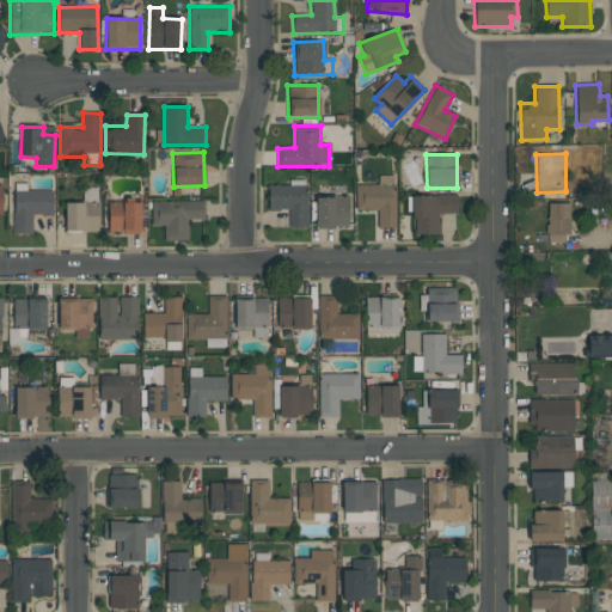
[(355,185),(355,210),(378,210),(378,227),(395,227),(395,177),(379,177),(379,184),(355,185)]
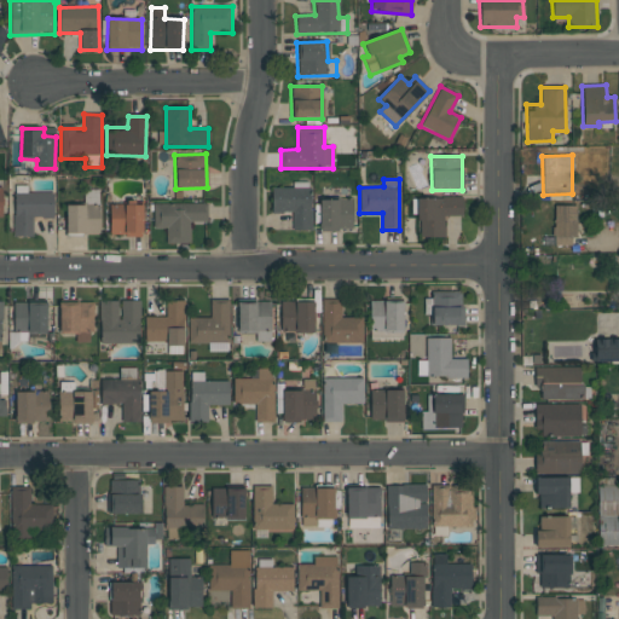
[(311,230),(310,181),(294,183),(294,187),(271,189),(271,214),(291,213),(293,231),(311,230)]
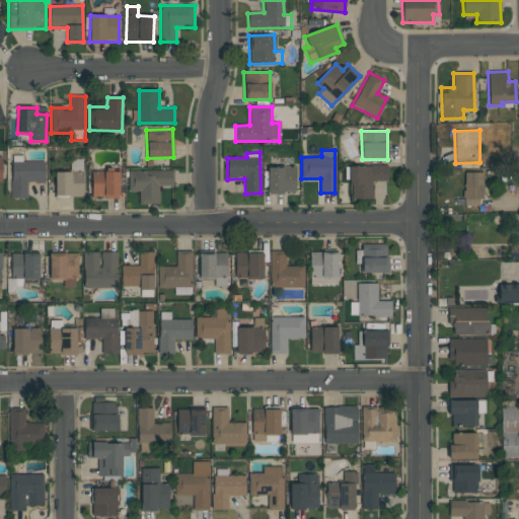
[(82,159),(71,159),(72,172),(55,172),(55,197),(83,196),(82,159)]
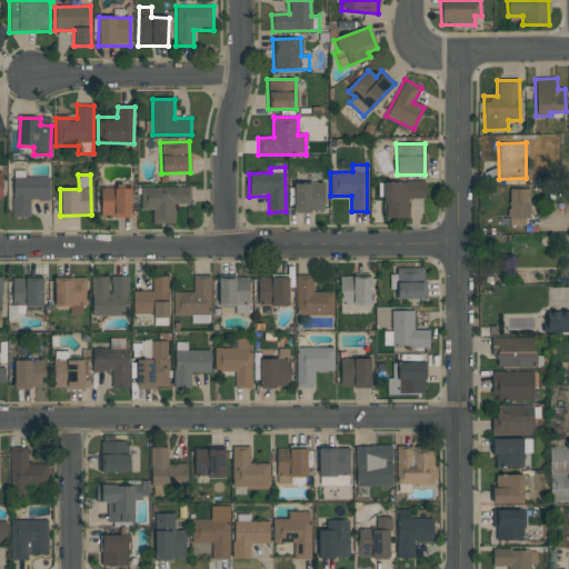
[(49,178),(13,177),(12,217),(30,218),(30,200),(48,201),(49,178)]
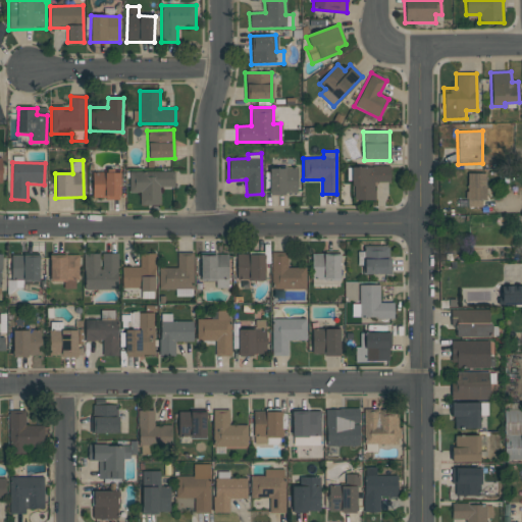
[(389,183),(389,166),(352,167),(353,200),(375,200),(374,183),(389,183)]
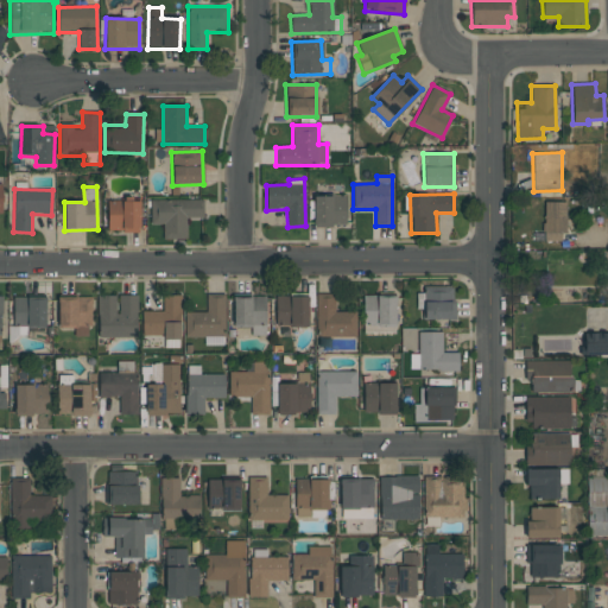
[(346,196),(314,196),(314,226),(346,226),(346,196)]
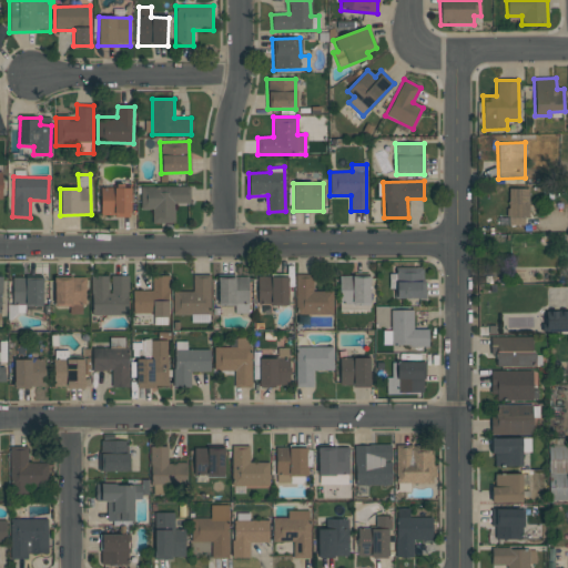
[(131,188),(101,186),(100,216),(130,216),(131,188)]
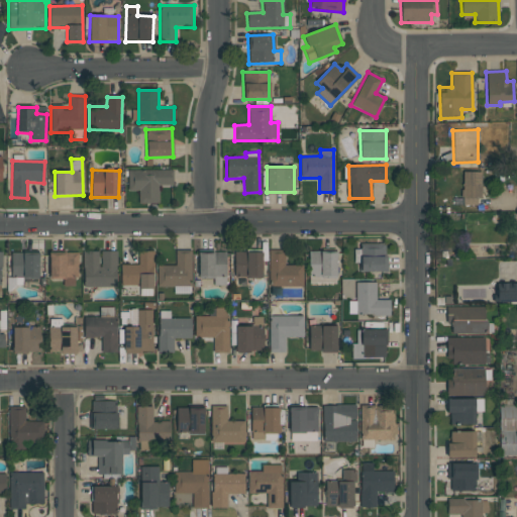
[(127,171),(128,191),(138,191),(138,204),(159,203),(159,186),(174,185),(173,170),(127,171)]
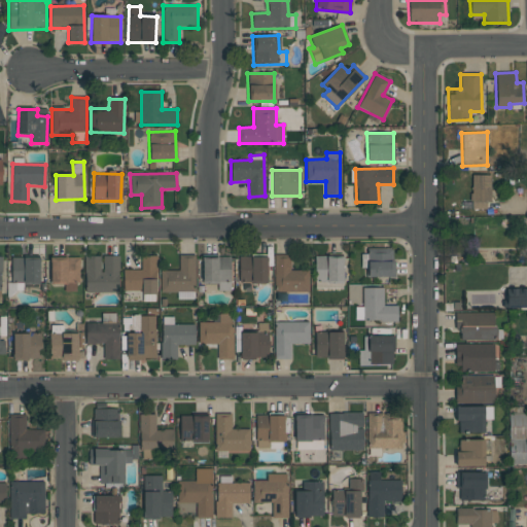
[(490,175),(471,175),(471,209),(490,210),(490,175)]
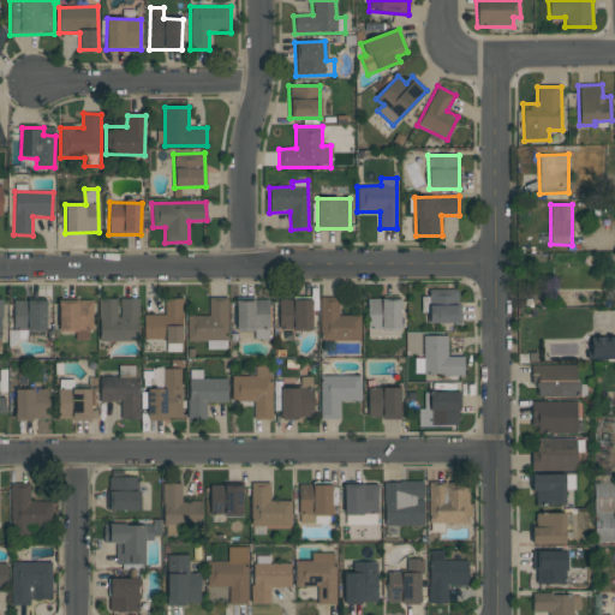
[(429,290),(428,323),(459,323),(460,290),(429,290)]
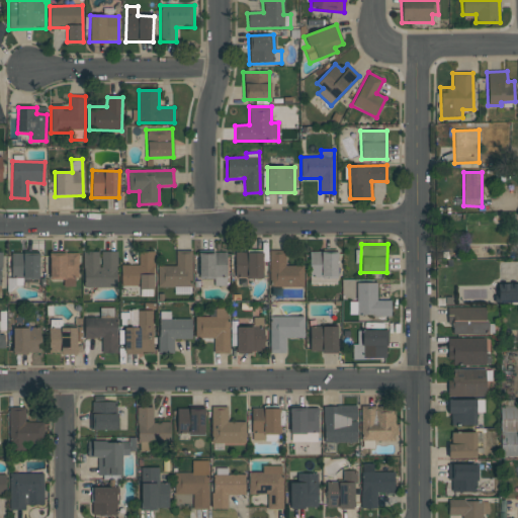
[(157,267),(158,287),(192,287),(191,250),(176,251),(176,266),(157,267)]
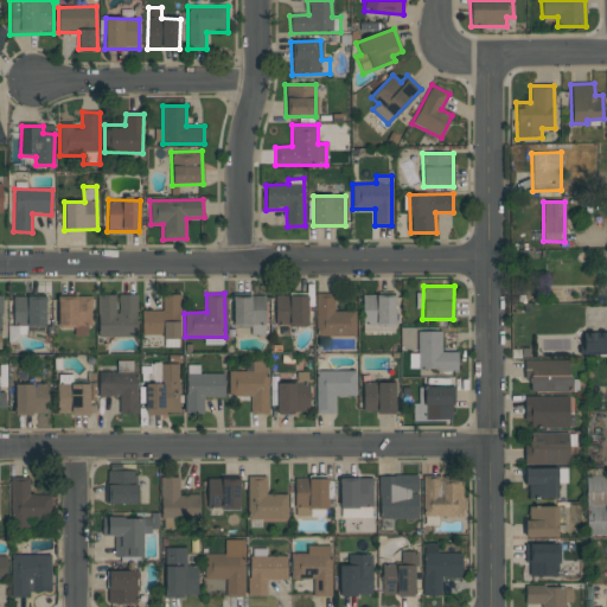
[(356,312),(334,312),(334,293),(317,293),(315,336),(356,337),(356,312)]
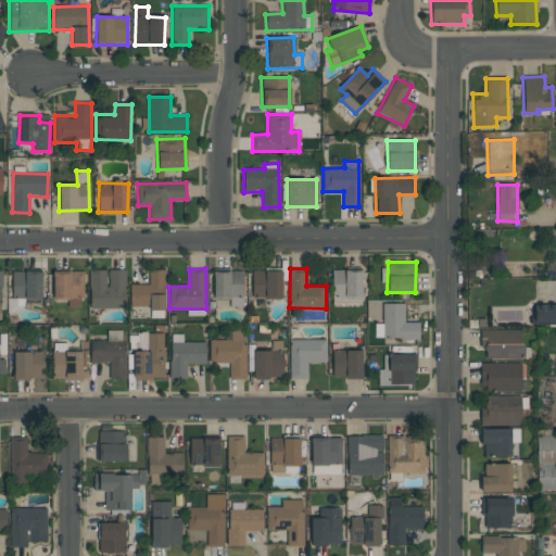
[(8,299),(13,299),(13,272),(25,272),(25,269),(41,269),(41,272),(42,272),(42,277),(42,300),(25,301),(25,306),(17,306),(17,307),(11,314),(8,314),(8,299)]
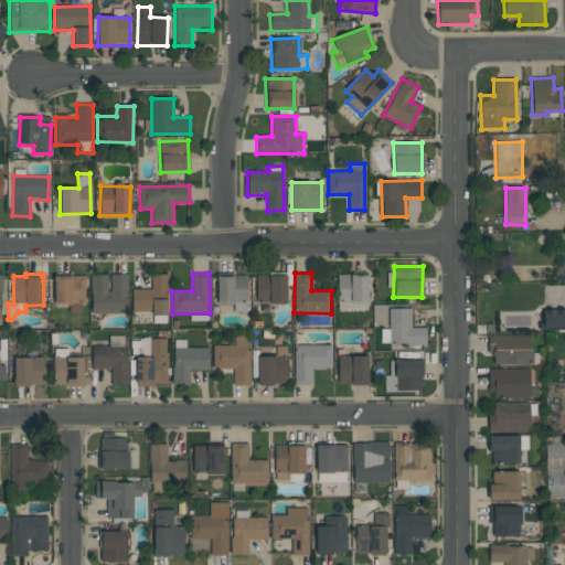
[(54,304),(70,304),(68,312),(84,312),(85,276),(54,275),(54,304)]
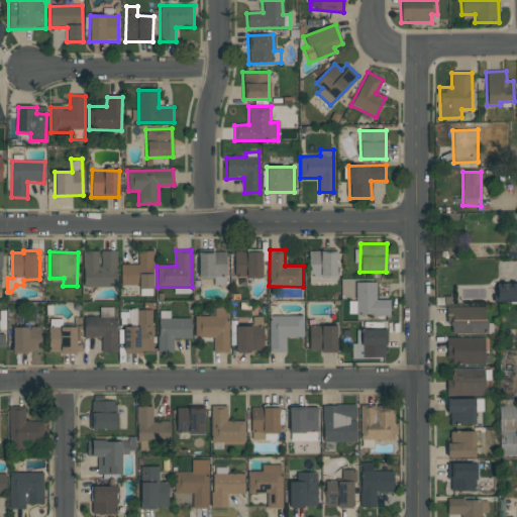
[(84,251),(84,287),(116,287),(116,251),(100,251),(84,251)]
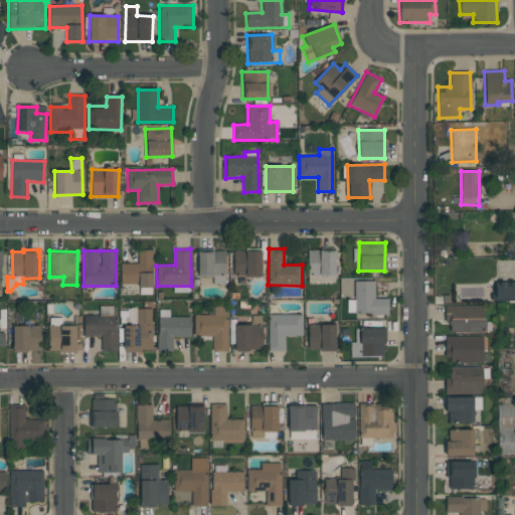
[(152,288),(153,250),(138,250),(138,265),(121,264),(120,284),(139,285),(139,288),(152,288)]
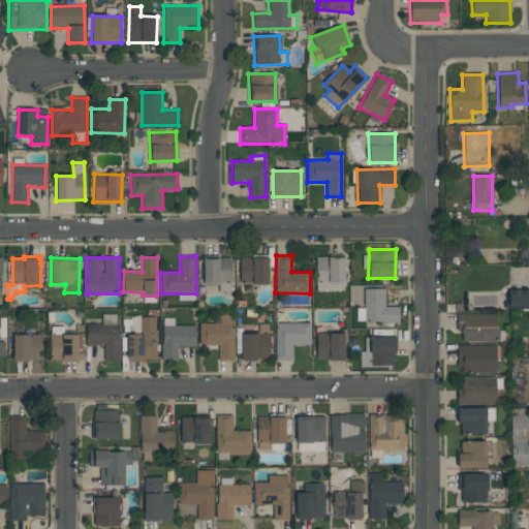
[(269,257),(240,257),(240,282),(268,283),(269,257)]
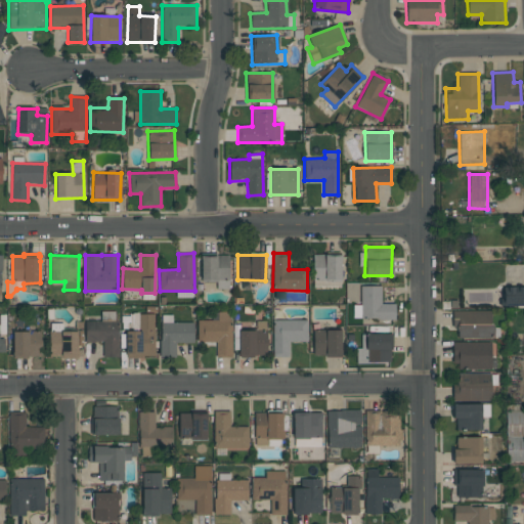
[(341,281),(341,255),(312,255),(313,281),(341,281)]
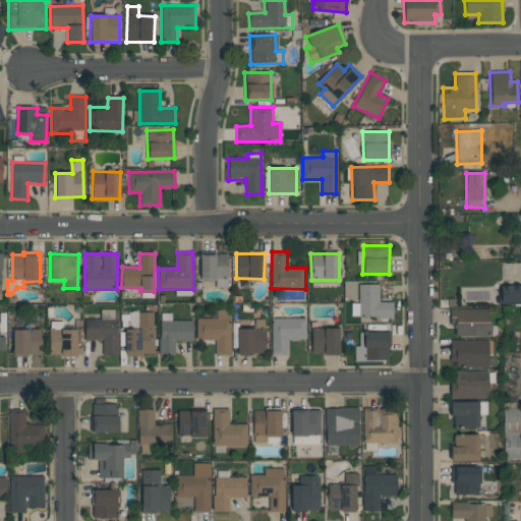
[(228,288),(227,254),(200,255),(200,288),(213,288),(228,288)]
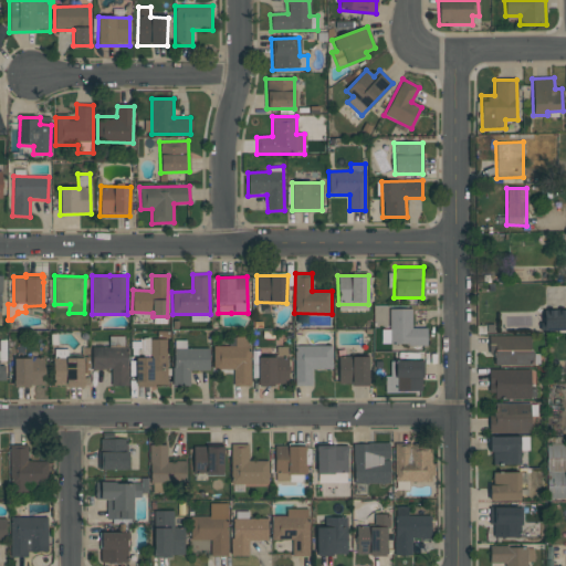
[(565,308),(544,310),(544,332),(565,331),(565,308)]
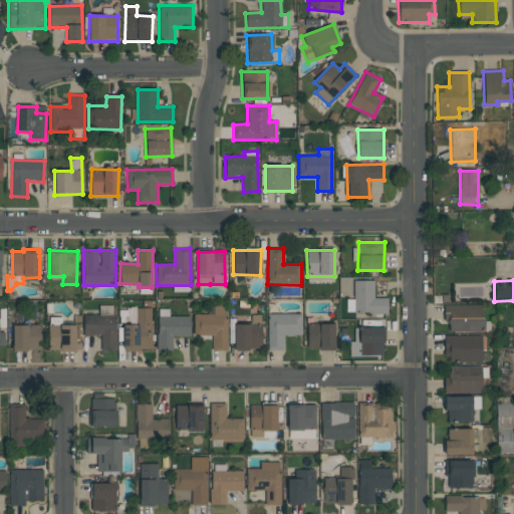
[(373,281),(353,281),(353,307),(346,307),(346,313),(388,313),(388,298),(373,298),(373,281)]
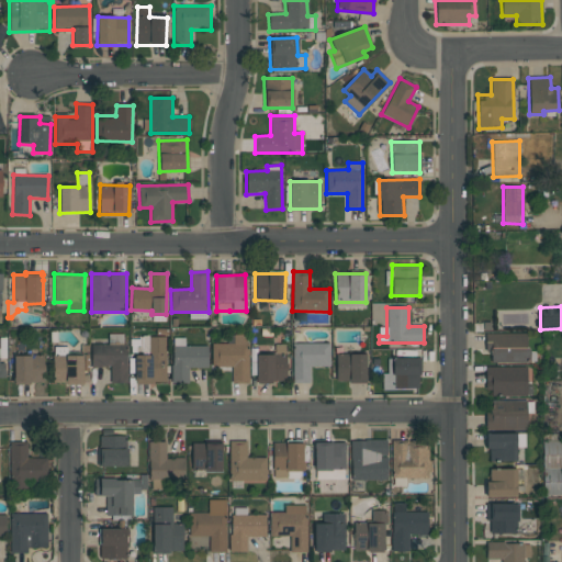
[(528,334),(485,334),(485,352),(491,352),(491,363),(528,362),(528,334)]
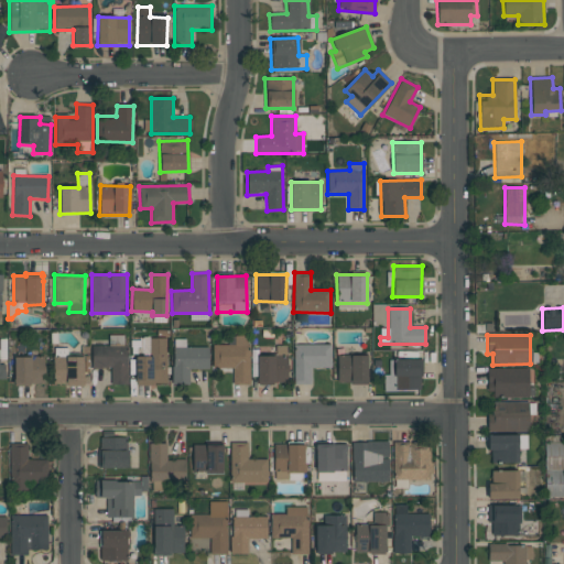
[(234,345),(212,346),(213,368),(232,368),(232,384),(249,384),(248,336),(234,336),(234,345)]
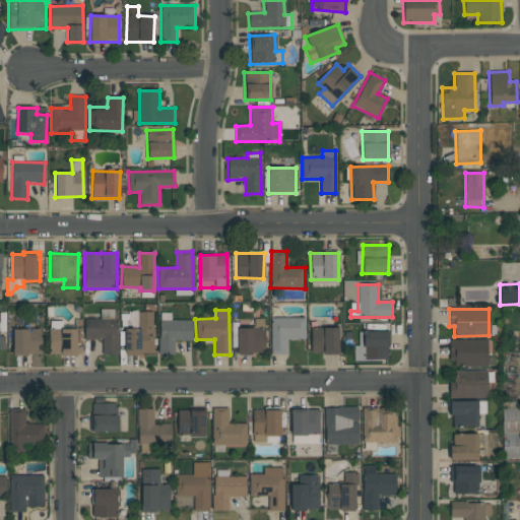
[(84,339),(102,339),(102,355),(116,355),(117,311),(92,311),(92,319),(84,319),(84,339)]
